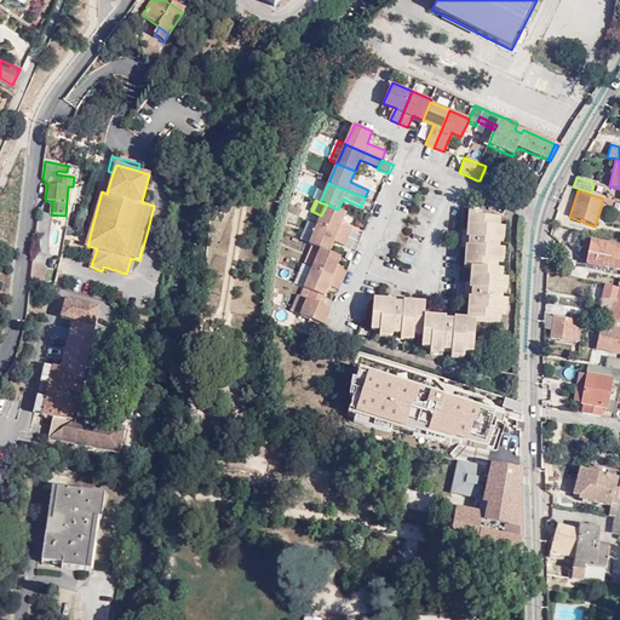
[(302,211),(290,205),(288,211),(299,216),(302,211)]
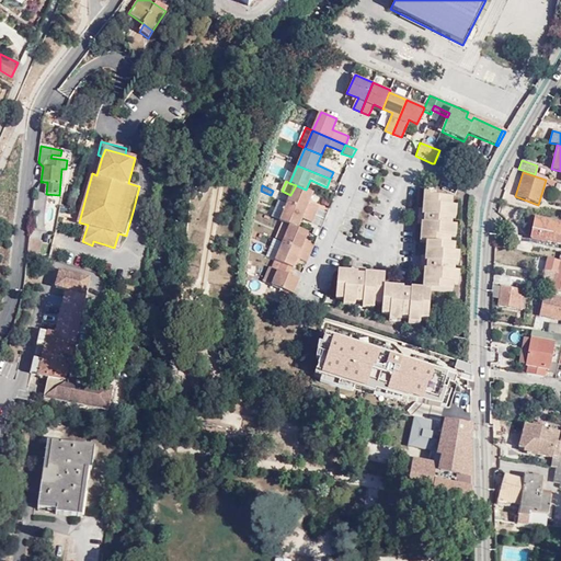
[(306,190),(296,185),(287,203),(315,215),(319,206),(309,202),(312,193),(306,190)]
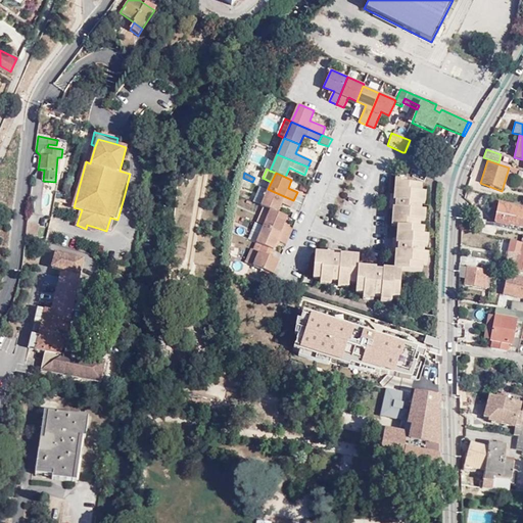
[(327,263),(328,254),(315,253),(313,279),(320,280),(320,284),(330,286),(331,280),(337,281),(337,286),(348,287),(349,282),(355,283),(355,293),(363,293),(363,299),(373,300),(373,297),(380,297),(380,302),(390,303),(391,298),(398,299),(400,272),(422,273),(422,266),(427,266),(428,255),(423,255),(424,247),(427,247),(428,237),(423,237),(424,229),(419,229),(420,221),(424,221),(425,210),(421,210),(421,203),(424,204),(425,192),(421,192),(422,185),(406,184),(406,180),(395,180),(394,195),(402,196),(401,201),(390,200),(389,208),(392,208),(390,227),(396,227),(395,240),(403,240),(403,245),(391,244),(390,253),(393,253),(393,272),(382,271),(382,267),(376,267),(374,278),(369,278),(369,270),(358,268),(359,257),(340,255),(340,251),(333,251),(332,263),(327,263)]
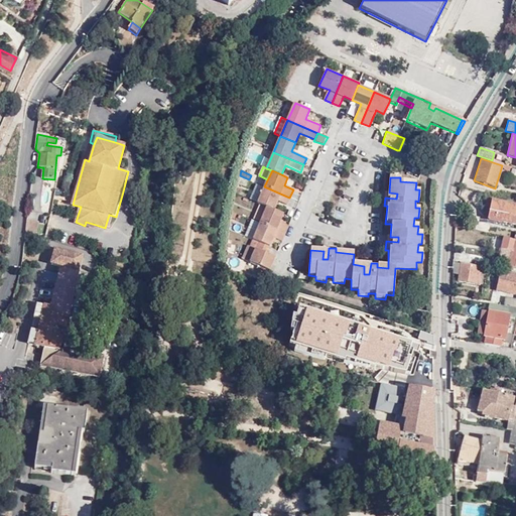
[(289,198),(264,186),(257,203),(267,207),(274,210),(278,201),(286,204),(289,198)]
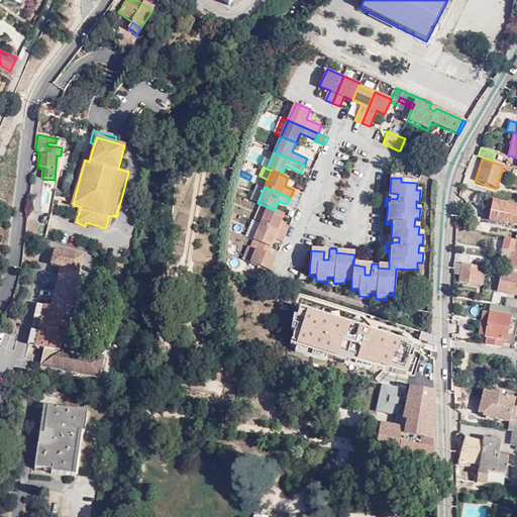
[(488,220),(516,227),(516,224),(516,206),(492,201),(488,220)]
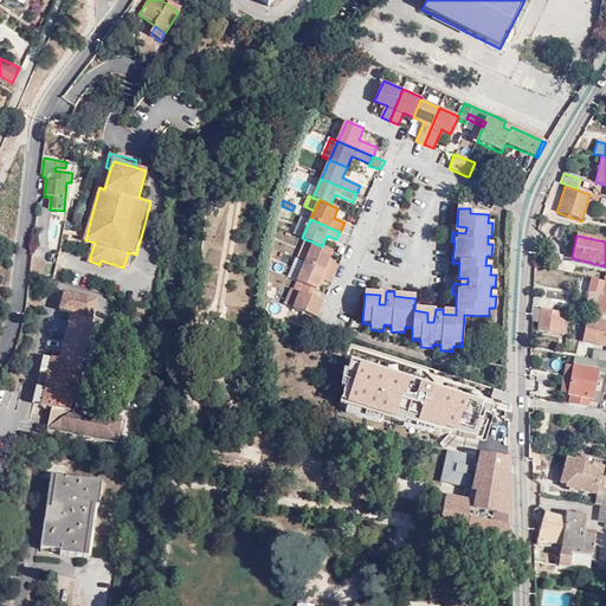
[(322,246),(314,243),(305,262),(335,275),(339,265),(329,262),(333,251),(322,246)]
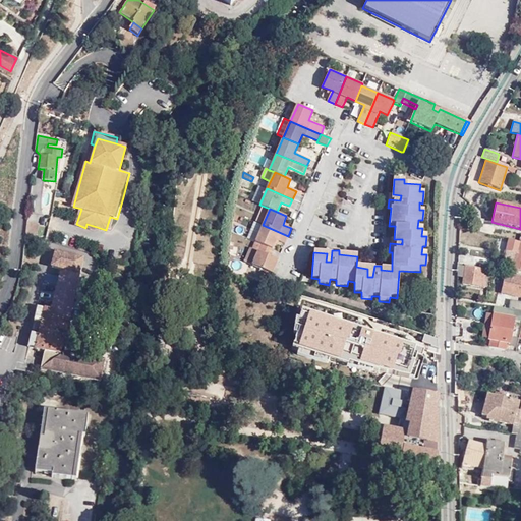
[(253,222),(246,238),(254,241),(263,225),(253,222)]
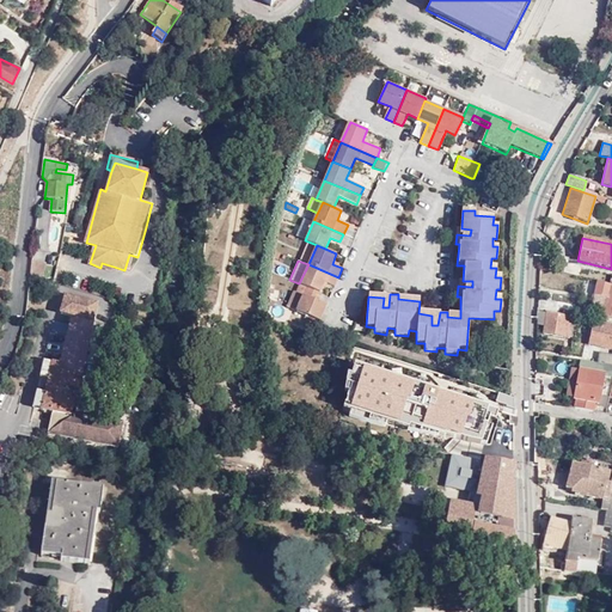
[(610,275),(611,269),(577,261),(575,267),(610,275)]
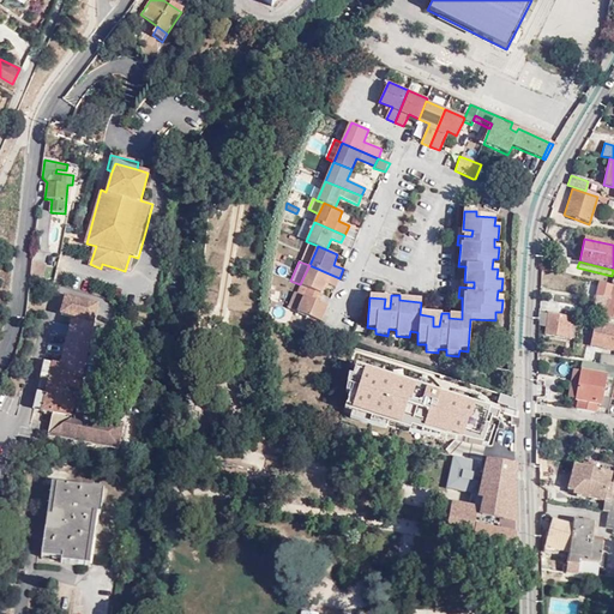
[(40,278),(43,265),(34,263),(29,275),(40,278)]
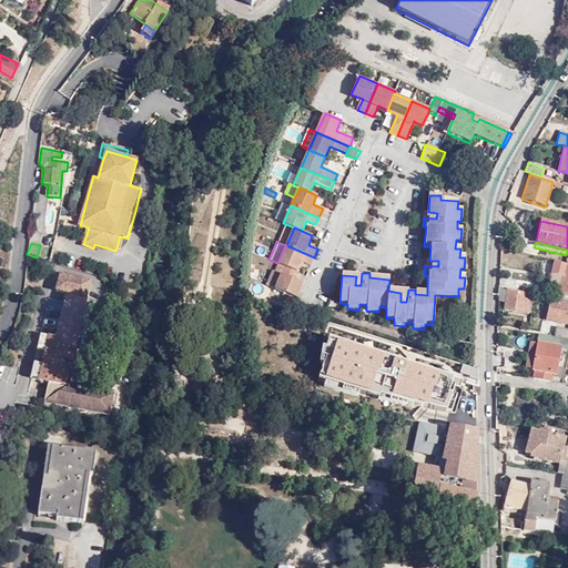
[(286,245),(277,263),(296,272),(301,262),(310,265),(314,257),(286,245)]
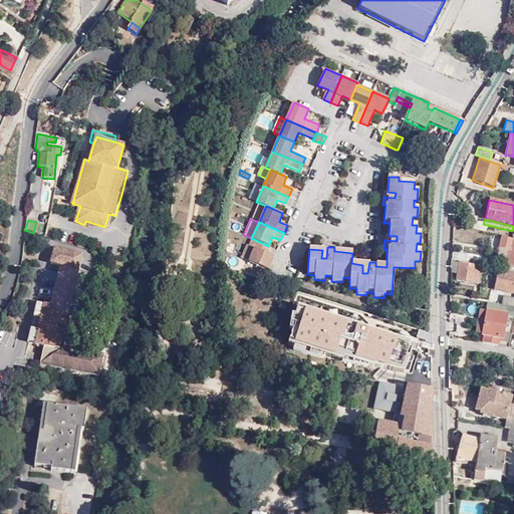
[(513,239),(509,238),(501,236),(498,251),(503,252),(500,263),(509,266),(513,267),(513,239)]
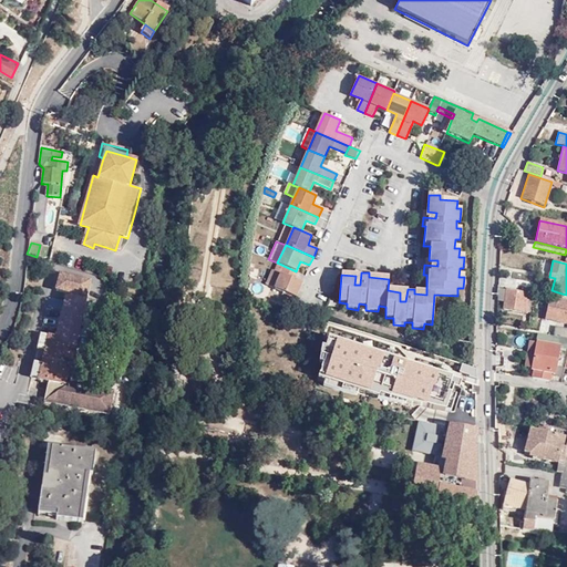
[(266,285),(296,298),(299,290),(297,289),(300,282),(295,279),(298,271),(296,271),(277,263),(274,270),(272,270),(266,285)]
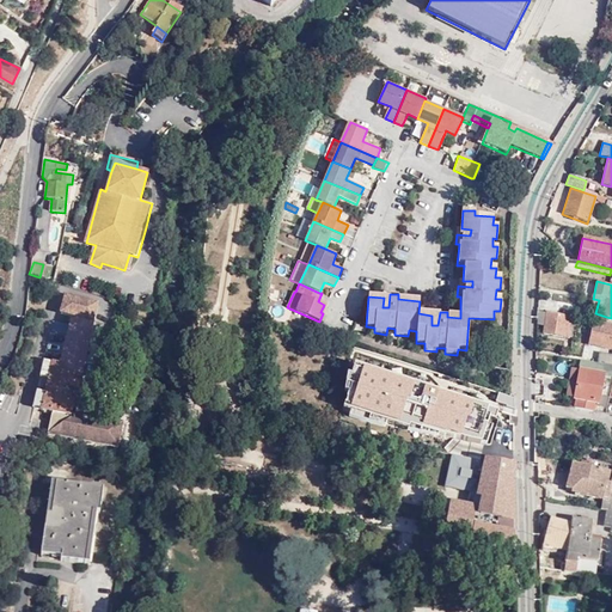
[(68,411),(71,412),(97,305),(63,297),(60,314),(72,317),(60,367),(43,362),(40,378),(48,380),(44,395),(36,392),(31,408),(47,411),(51,412),(67,417),(68,411)]
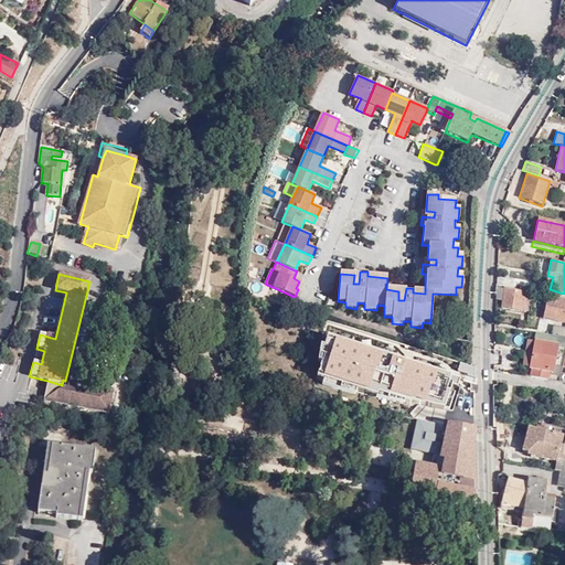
[(526,281),(510,278),(509,286),(525,288),(526,281)]
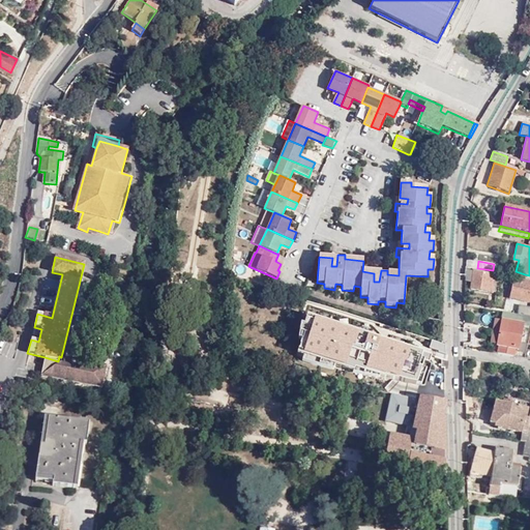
[(473,283),(475,270),(466,269),(465,281),(473,283)]
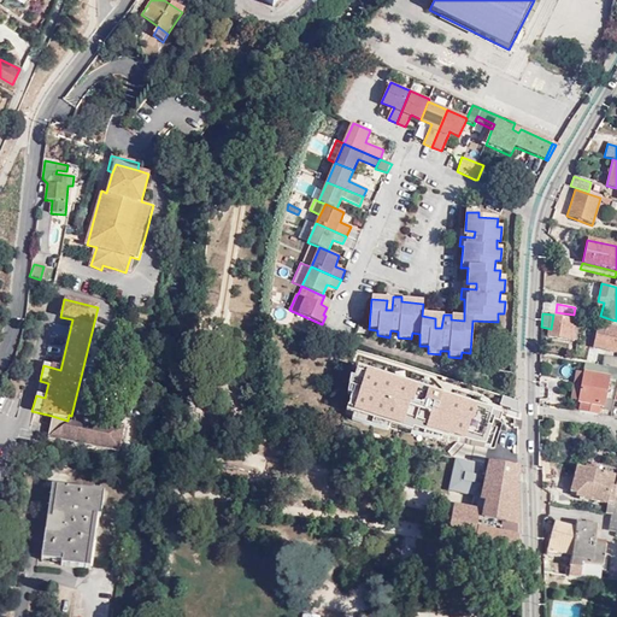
[(553,315),(551,329),(548,338),(577,342),(582,319),(553,315)]
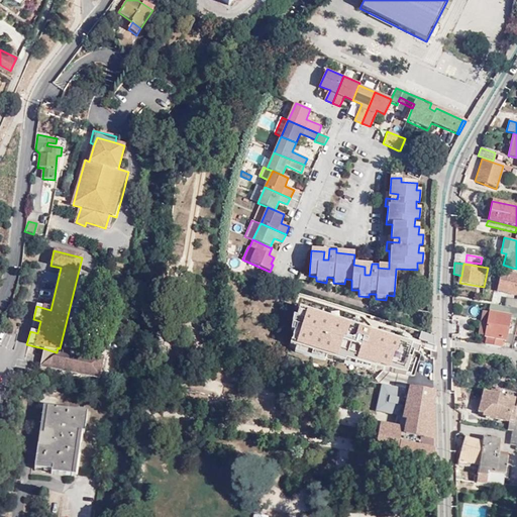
[(516,274),(501,271),(496,291),(514,296),(515,294),(516,294),(516,274)]
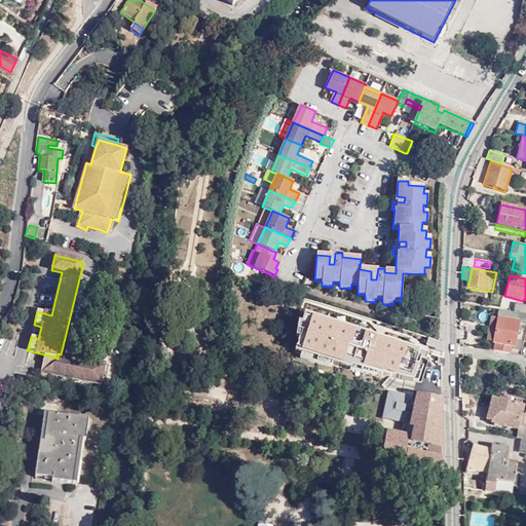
[(525,306),(514,304),(513,312),(525,314),(525,306)]
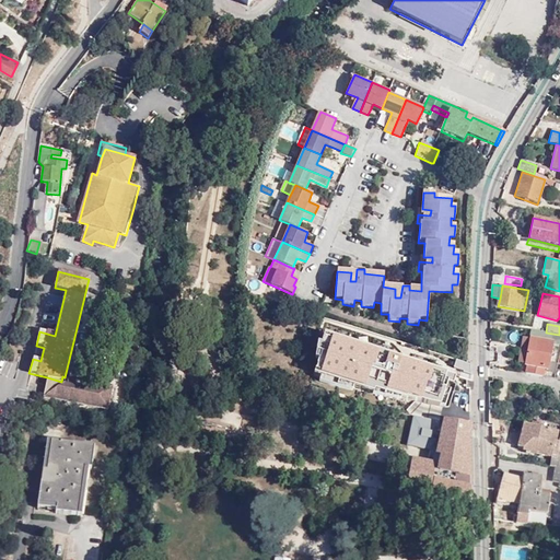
[(527,365),(526,374),(544,376),(545,370),(553,371),(555,363),(549,362),(552,345),(559,346),(559,335),(546,333),(532,330),(529,338),(525,365),(527,365)]
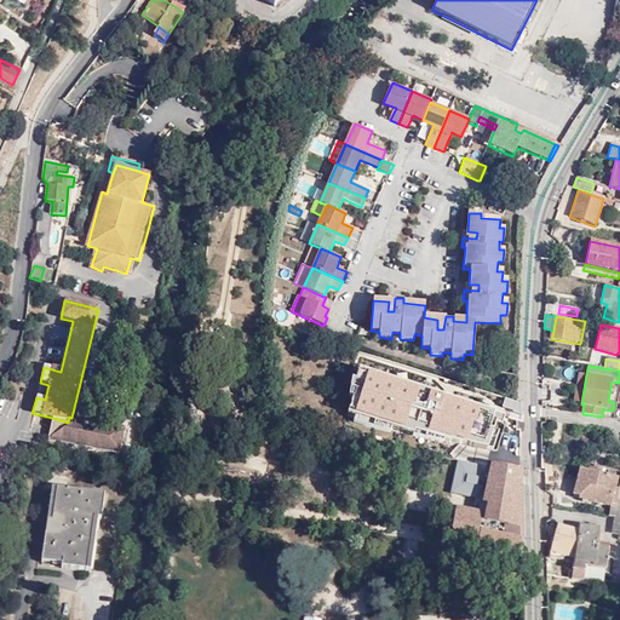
[(573,403),(581,405),(586,374),(578,373),(573,403)]
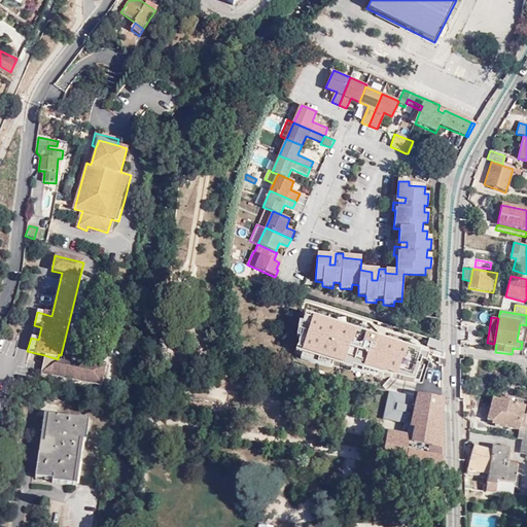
[(60,358),(61,355),(59,354),(58,359),(44,355),(40,374),(99,389),(104,366),(66,357),(64,359),(60,358)]
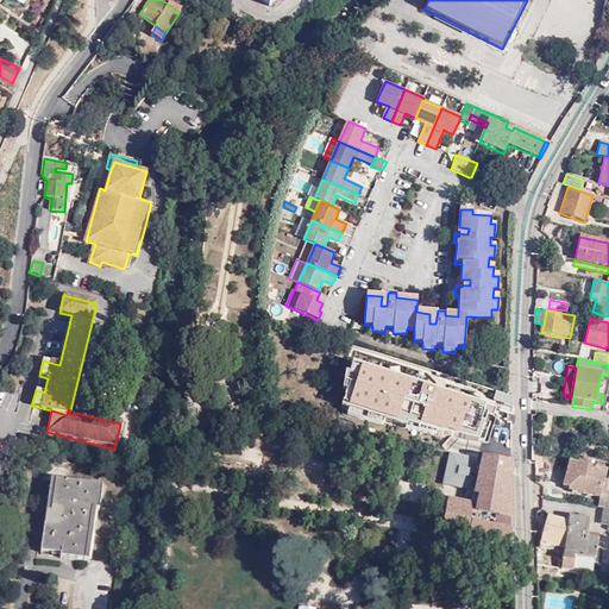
[(510,465),(477,459),(449,453),(445,473),(473,479),(471,493),(469,510),(449,507),(445,535),(464,538),(464,534),(512,541),(510,465)]
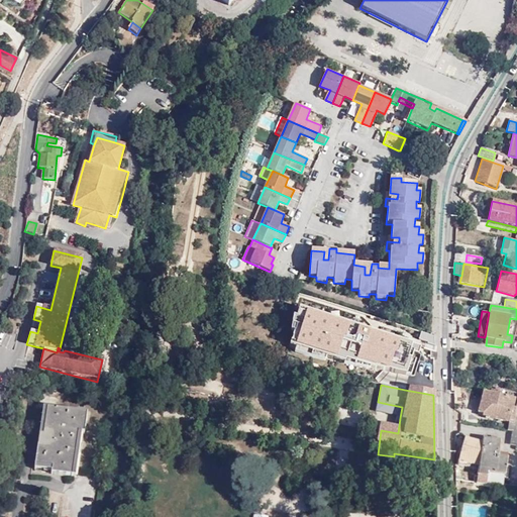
[(516,405),(516,408),(514,408),(516,398),(500,395),(501,391),(492,389),(492,393),(485,391),(479,412),(484,413),(484,415),(511,422),(509,430),(514,431),(516,431),(516,405)]
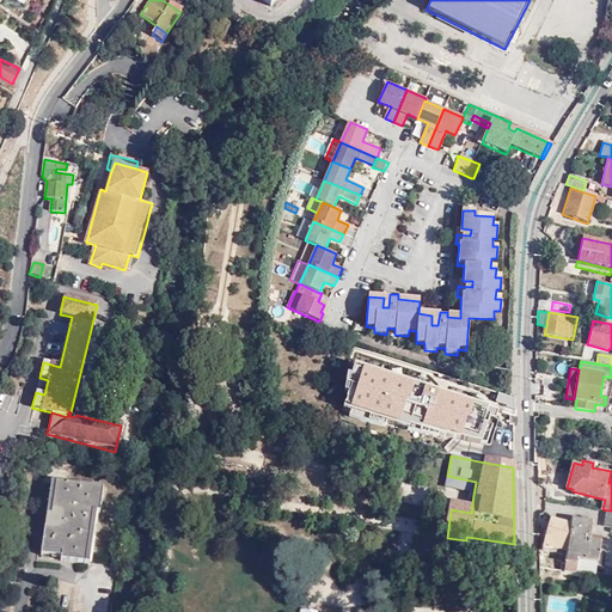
[(92,512),(96,513),(98,513),(102,488),(50,481),(48,505),(51,505),(50,514),(47,513),(41,550),(60,554),(60,557),(60,560),(84,564),(92,512)]
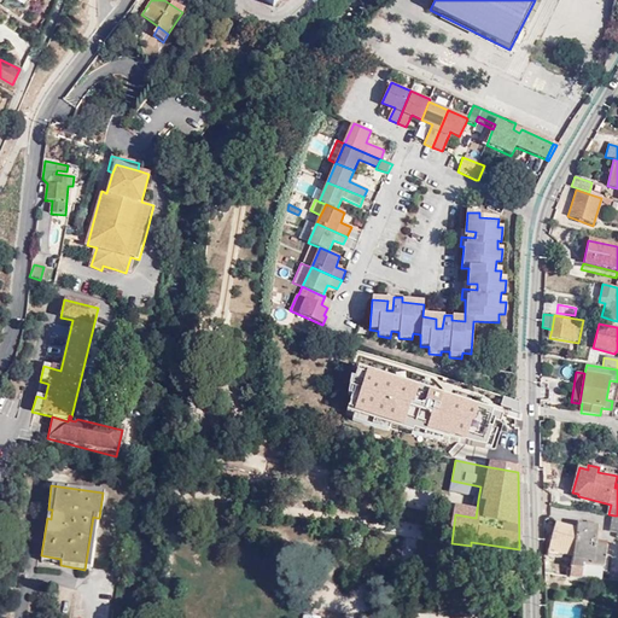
[(89,570),(97,518),(93,517),(85,570),(89,570)]
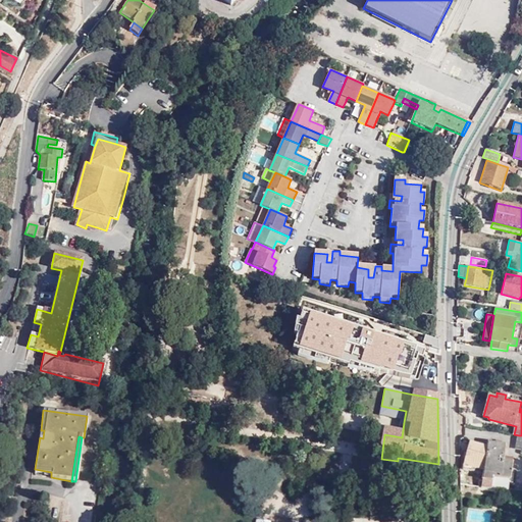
[(503,444),(496,442),(487,441),(487,446),(471,440),(468,453),(466,459),(464,467),(474,470),(475,470),(476,468),(483,471),(483,479),(492,480),(492,476),(511,479),(513,462),(504,461),(505,455),(506,445),(503,444)]
